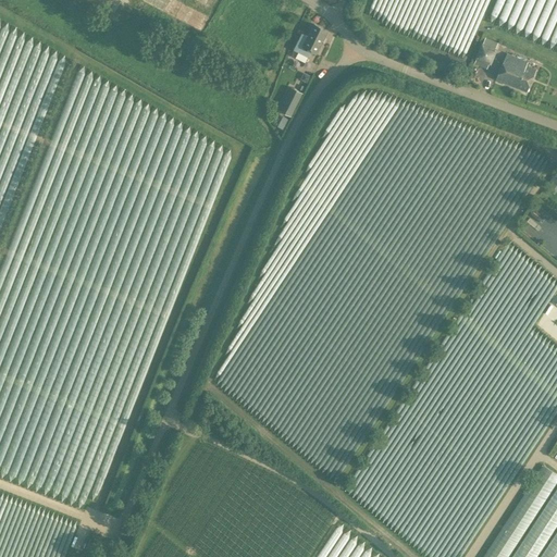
[(327,31),(314,24),(308,36),(301,34),(294,49),(300,52),(308,57),(311,50),(317,53),(327,31)]
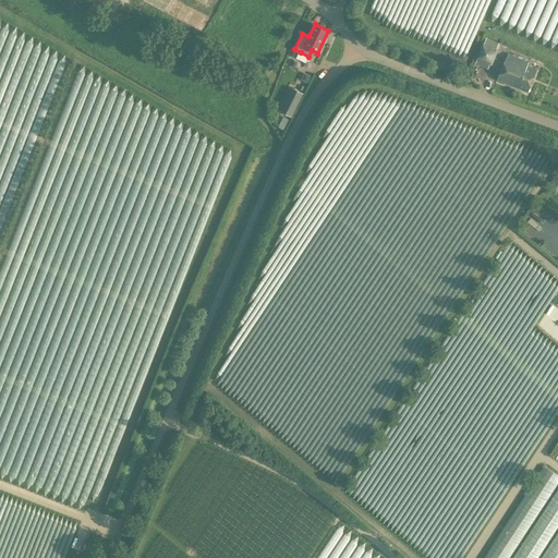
[(483,44),(482,43),(475,59),(476,59),(474,64),(487,70),(489,63),(492,64),(497,49),(496,49),(499,44),(486,37),(483,44)]
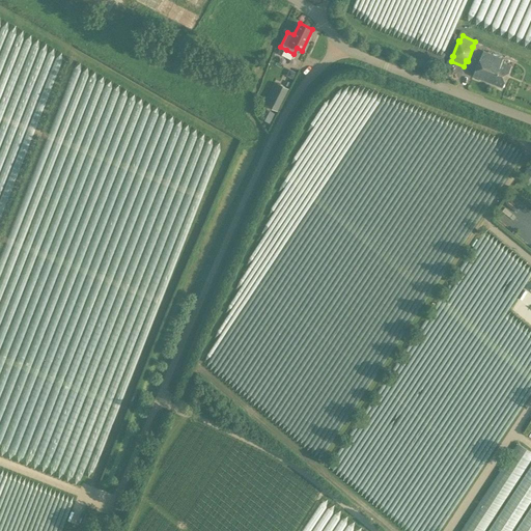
[(503,59),(483,51),(473,76),(501,88),(510,66),(501,62),(503,59)]
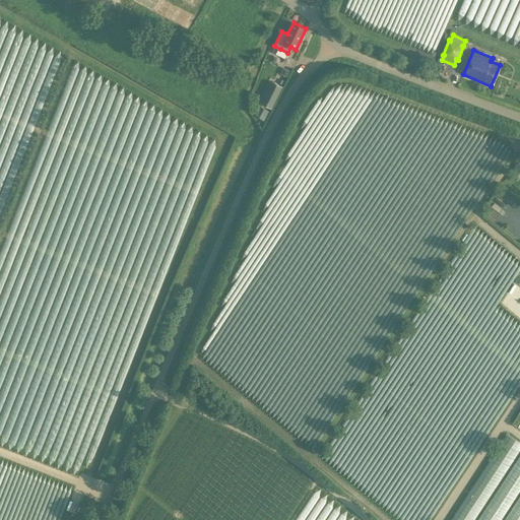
[(271,81),(260,103),(271,109),(282,86),(271,81)]
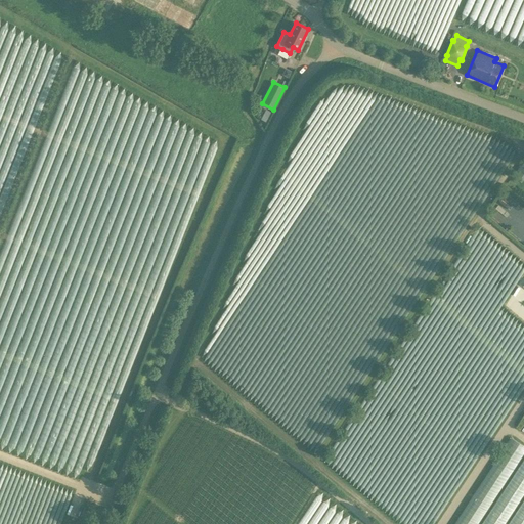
[(479,523),(523,444),(507,436),(457,523),(479,523)]
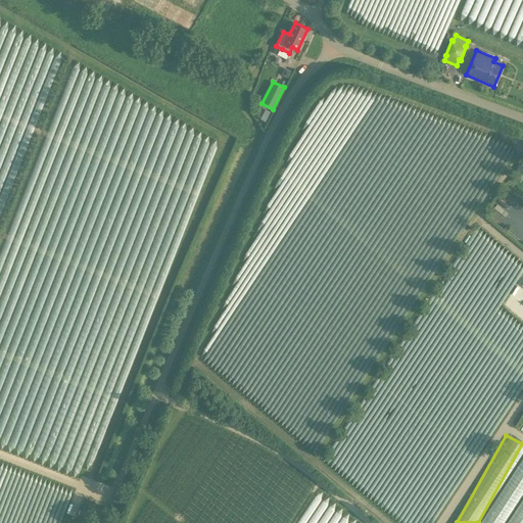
[(522,454),(480,522),(502,522),(522,489),(522,454)]
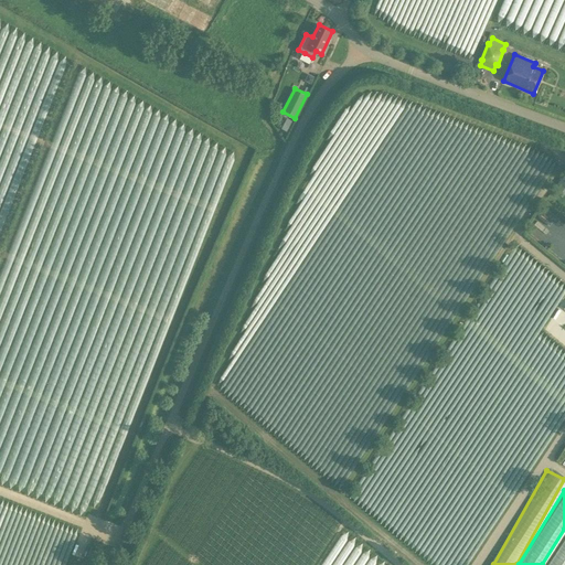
[(564,564),(564,535),(546,564),(564,564)]
